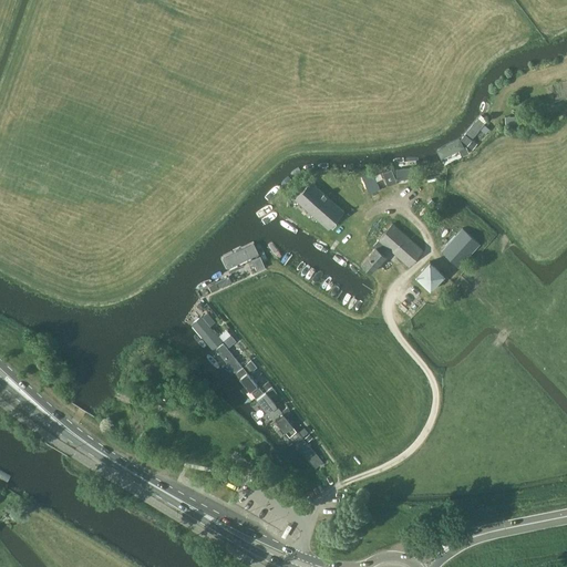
[(475,123),(461,140),(467,144),(472,138),(482,127),(475,123)]
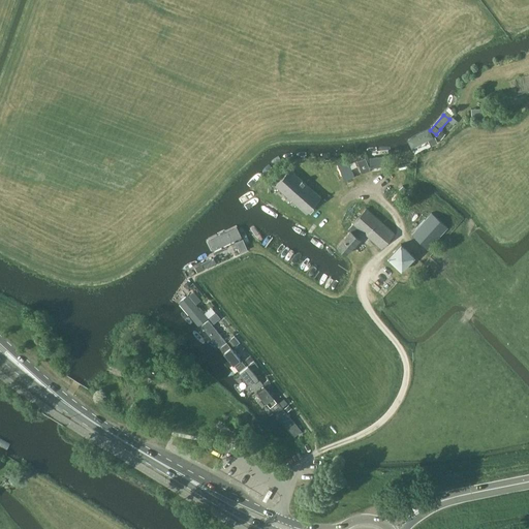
[(427,132),(408,142),(411,148),(413,147),(430,138),(427,132)]
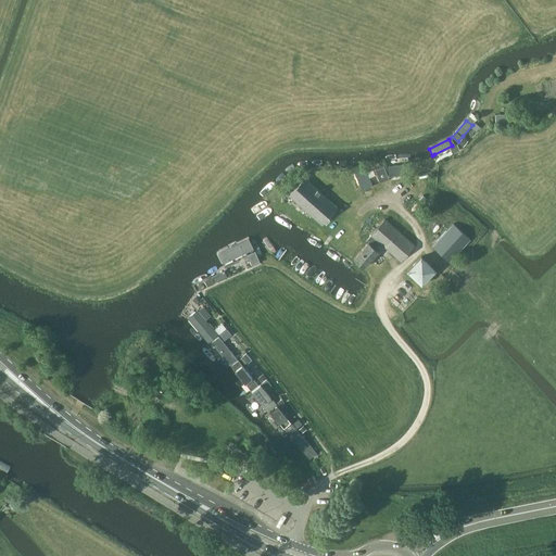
[(389,166),(390,176),(403,175),(403,172),(409,171),(408,164),(389,166)]
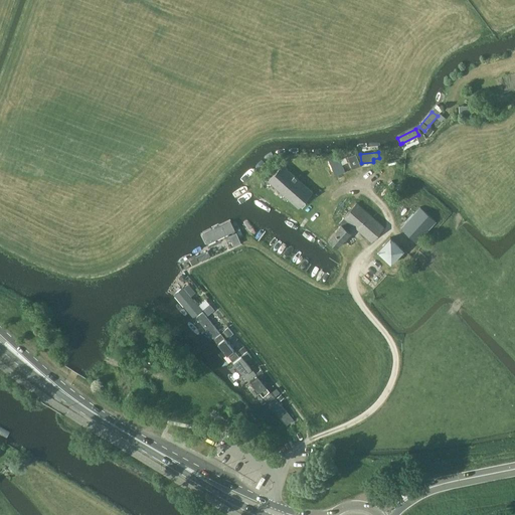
[(360,166),(355,154),(347,157),(352,169),(360,166)]
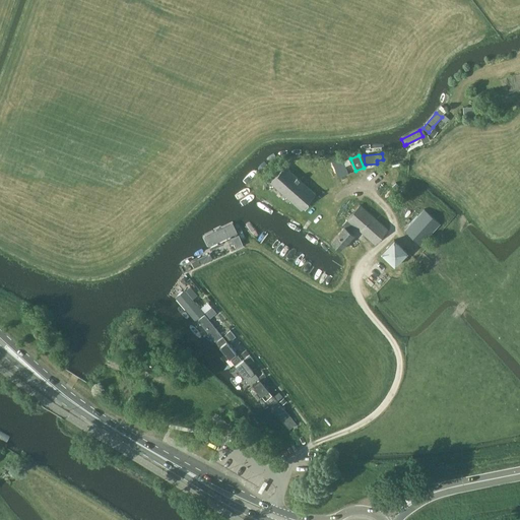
[(348,174),(341,156),(331,160),(338,178),(348,174)]
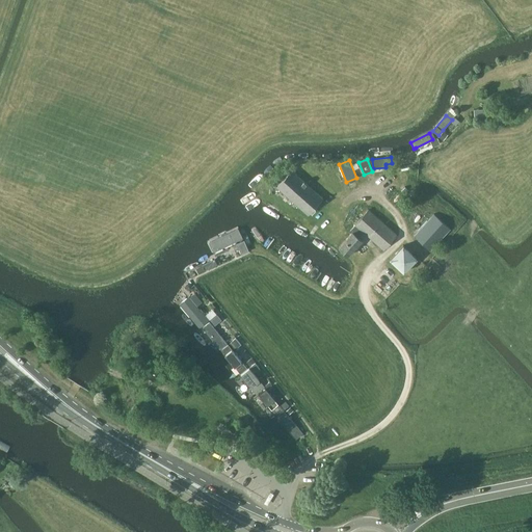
[(276,186),(308,213),(322,196),(291,168),(276,186)]
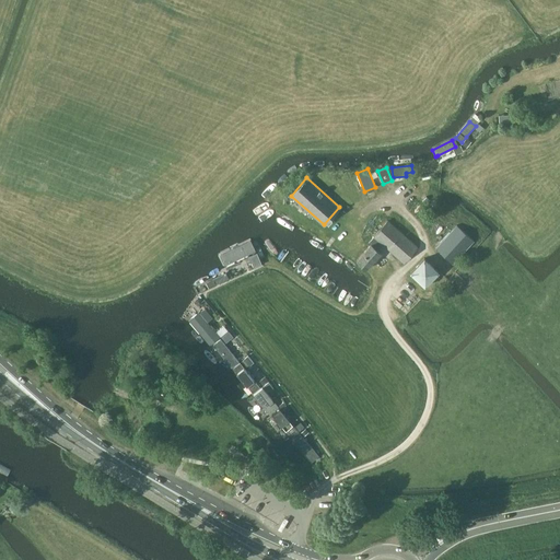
[(404,261),(418,245),(388,219),(374,235),(369,242),(371,244),(357,259),(366,268),(381,252),(376,248),(382,242),(404,261)]
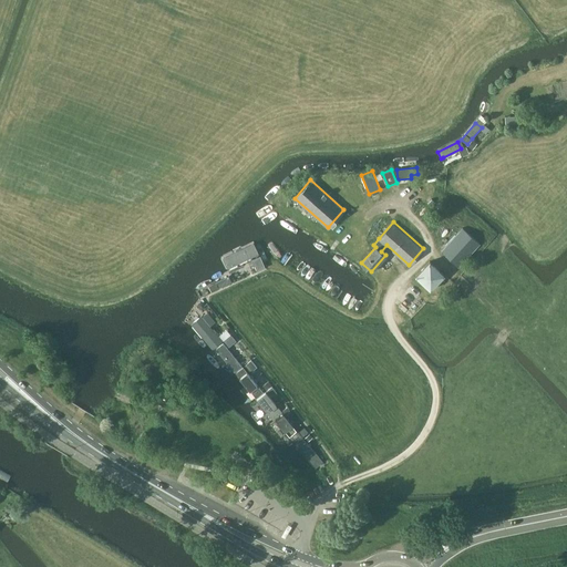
[(441,250),(459,266),(481,243),(463,227),(441,250)]
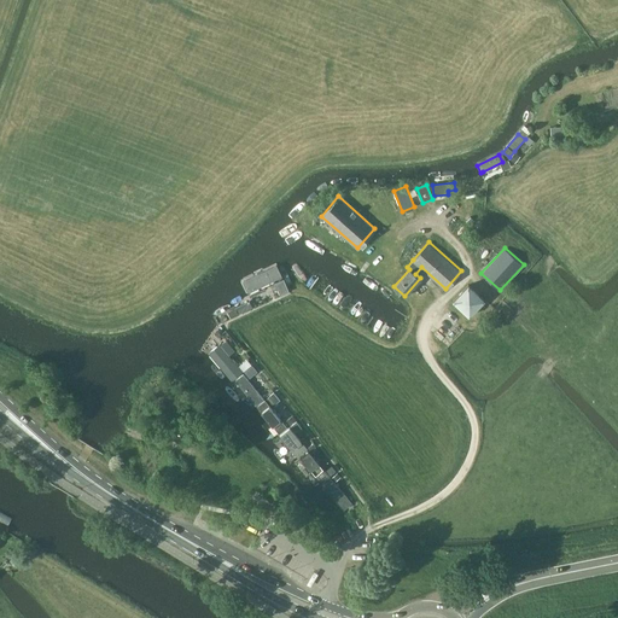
[(264,275),(243,285),(245,293),(268,284),(264,275)]
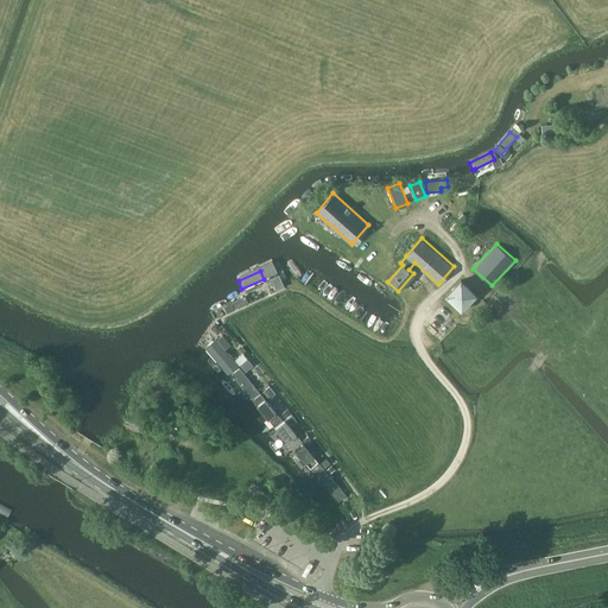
[(284,287),(279,274),(270,278),(272,285),(273,285),(276,291),(284,287)]
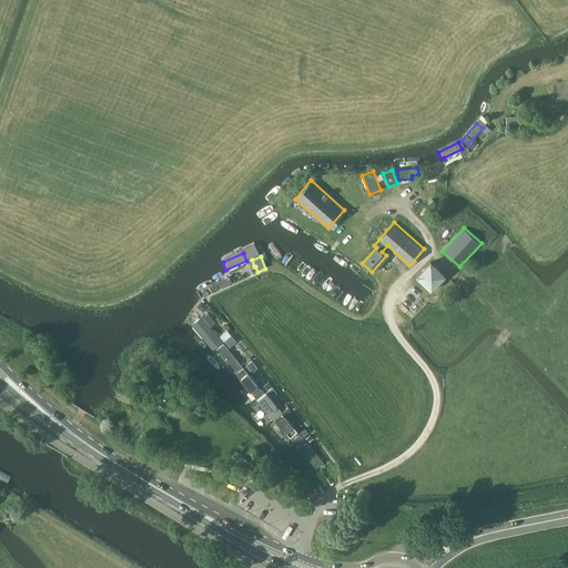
[(430,291),(445,276),(430,262),(416,277),(430,291)]
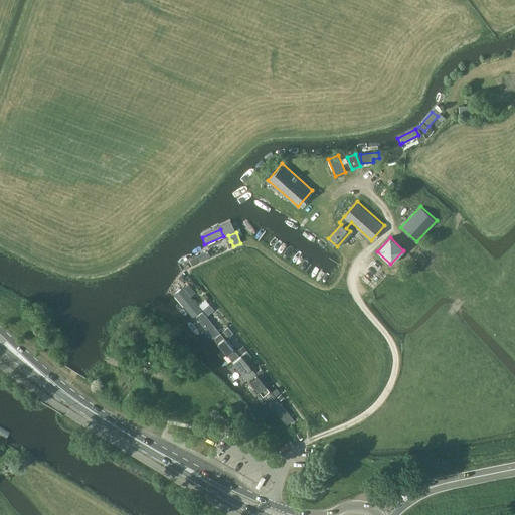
[(192,264),(211,254),(208,248),(189,258),(192,264)]
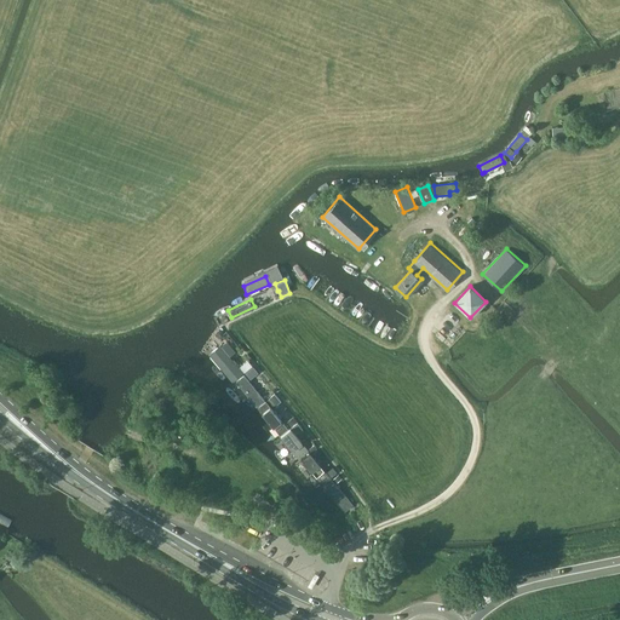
[(222,361),(239,379),(245,374),(229,356),(222,361)]
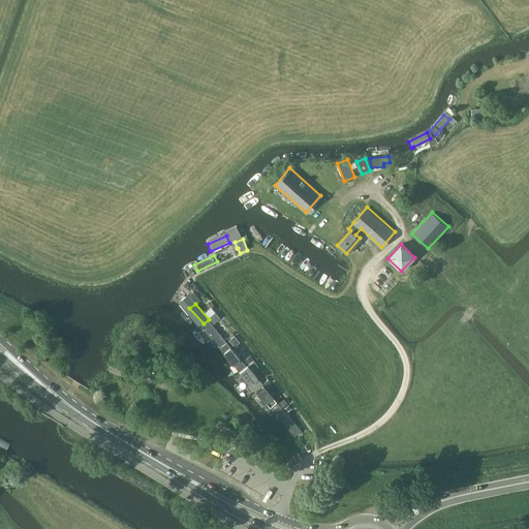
[(213,322),(221,316),(217,311),(209,317),(213,322)]
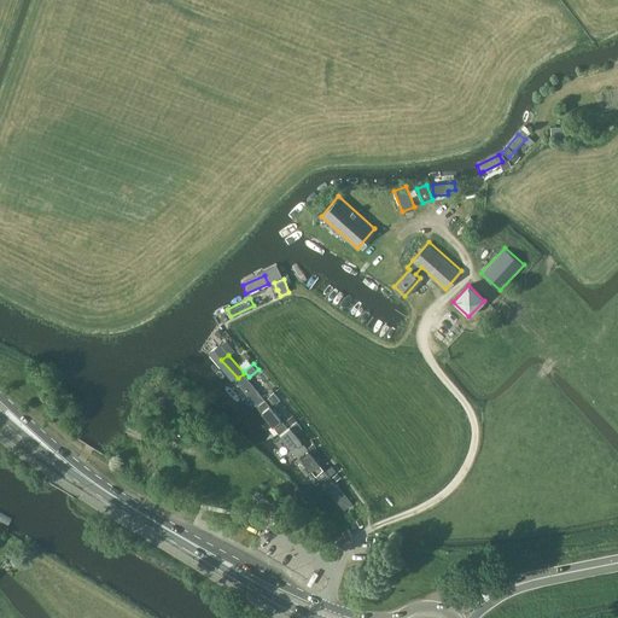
[(244,385),(260,403),(266,397),(250,379),(244,385)]
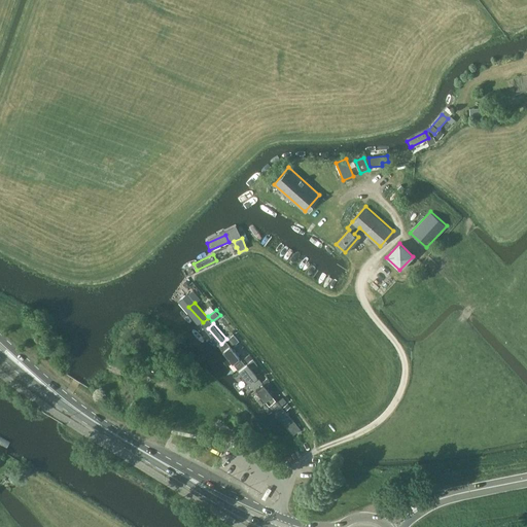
[(234,336),(230,339),(235,345),(239,342),(234,336)]
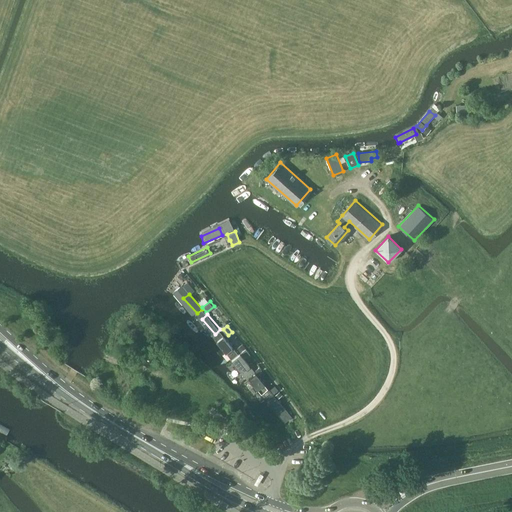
[(220,344),(232,359),(238,355),(225,339),(220,344)]
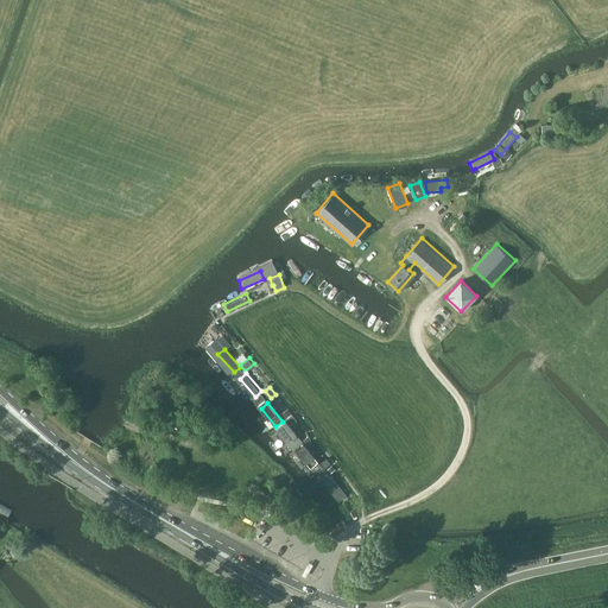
[(291,415),(286,419),(291,426),(297,422),(291,415)]
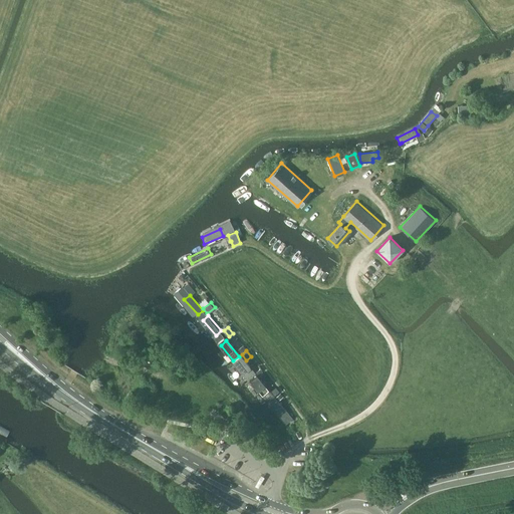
[(238,363),(250,378),(256,374),(243,359),(238,363)]
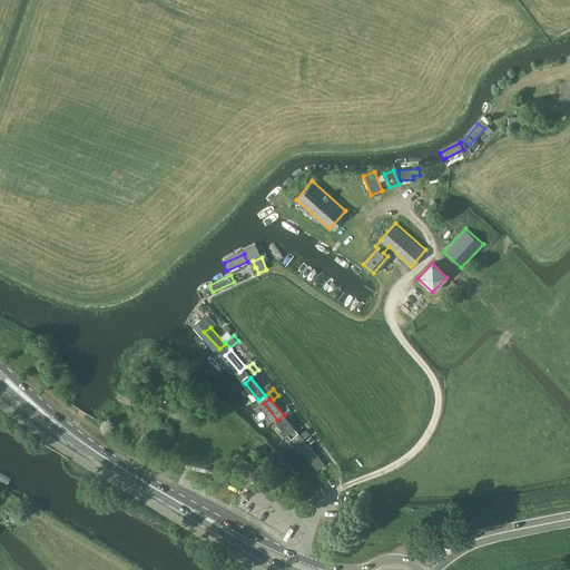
[(285,429),(300,445),(305,440),(291,423),(285,429)]
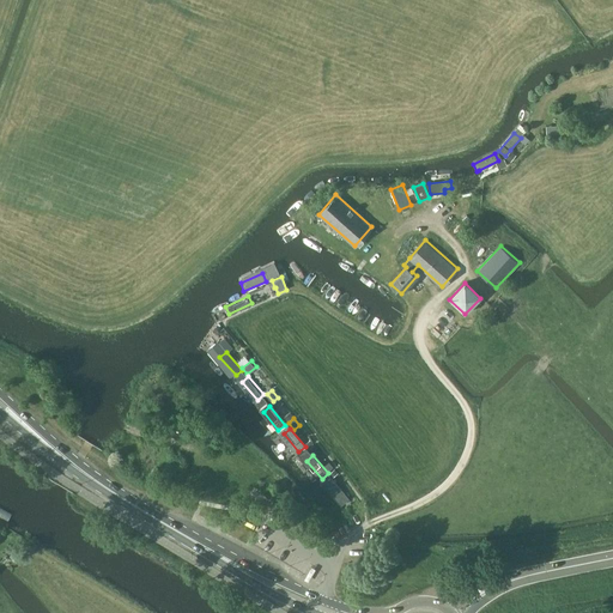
[(331,490),(346,508),(352,503),(337,485),(331,490)]
